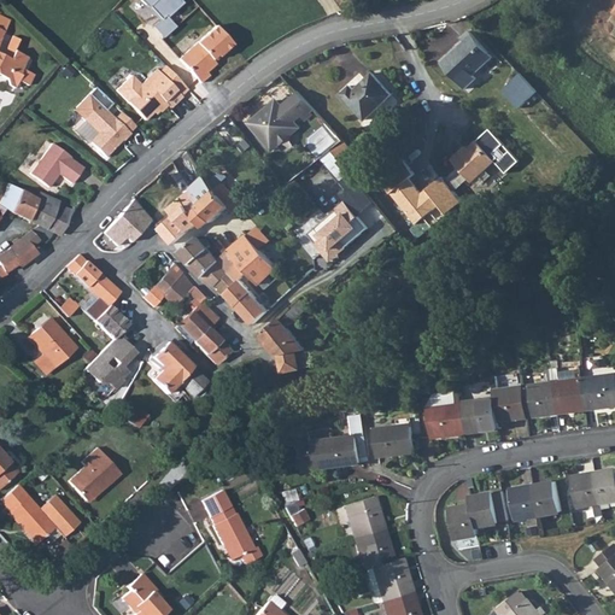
[(217,24),(180,58),(201,81),(210,72),(208,70),(216,62),(212,58),(217,53),(220,56),(233,44),(217,24)]
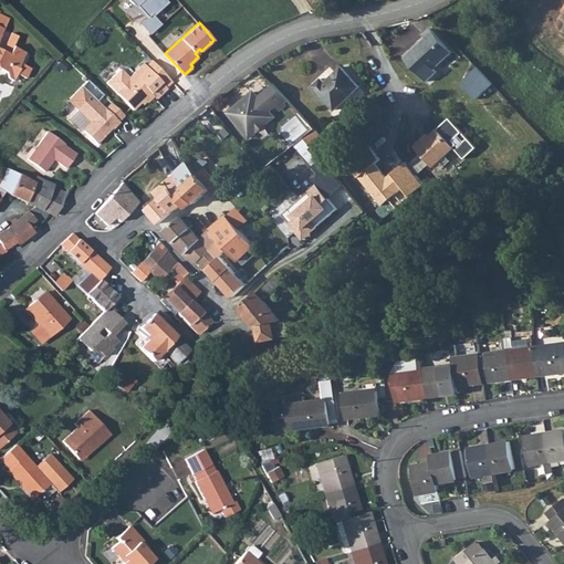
[(0,66),(7,70),(9,72),(10,76),(17,80),(23,69),(21,68),(27,56),(29,53),(17,45),(14,48),(9,44),(7,50),(0,47),(0,42),(8,28),(0,23),(0,66)]
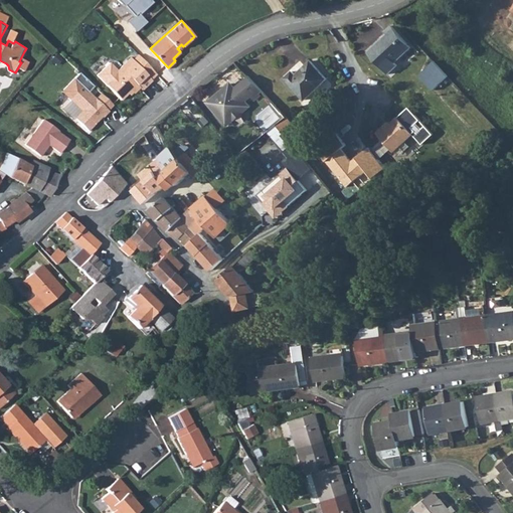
[(390,34),(379,44),(398,61),(413,46),(393,25),(387,31),(390,34)]
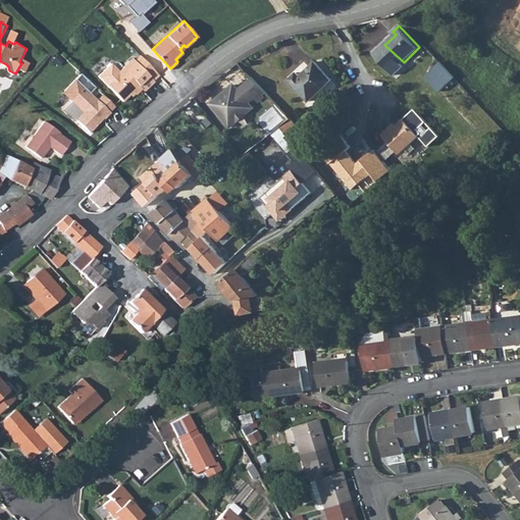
[(384,45),(376,53),(397,74),(406,65),(404,62),(384,45)]
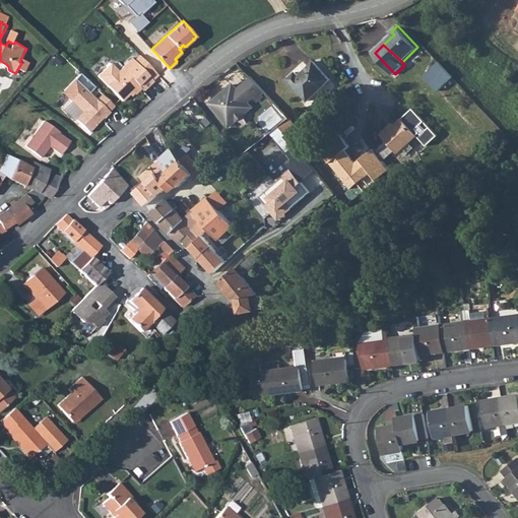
[(135,60),(142,68),(148,62),(140,55),(135,60)]
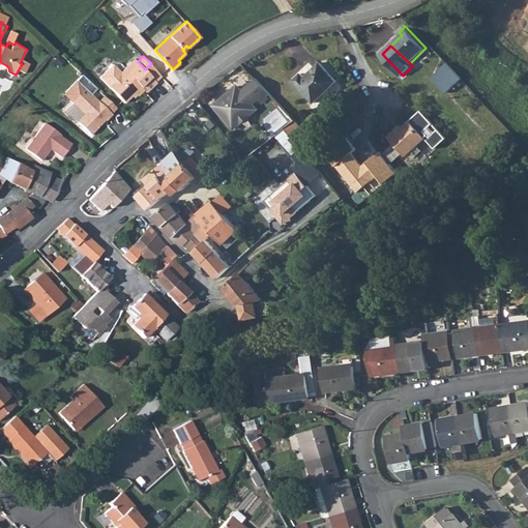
[(101,76),(126,101),(132,96),(135,99),(145,90),(147,92),(158,82),(157,81),(163,76),(151,63),(145,69),(138,61),(136,59),(122,70),(115,62),(101,76)]
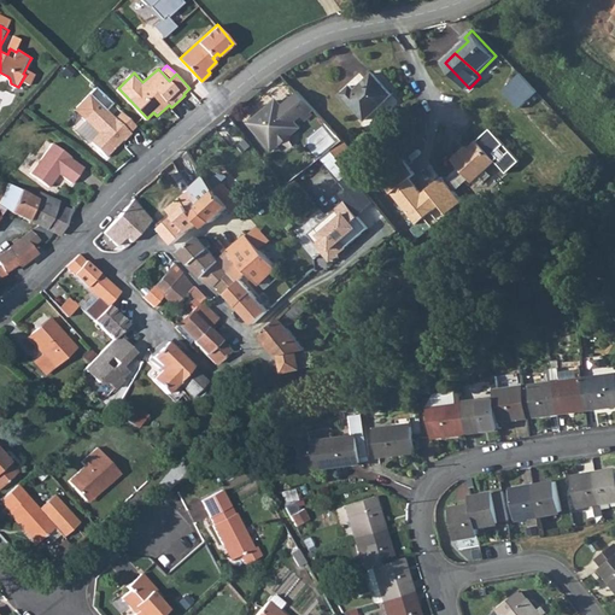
[(542,88),(525,70),(513,82),(529,100),(542,88)]
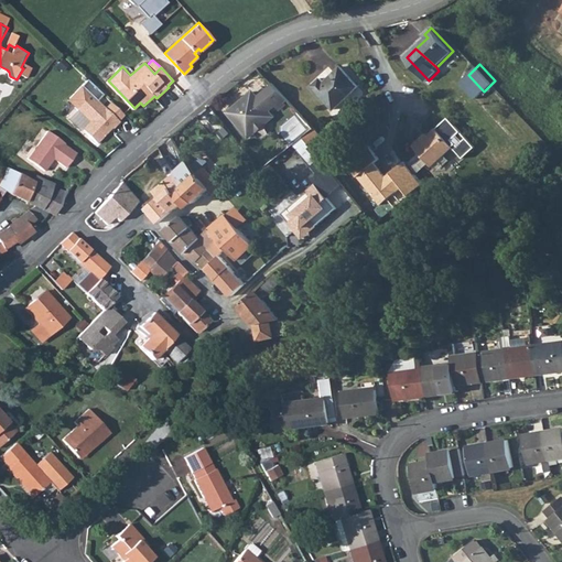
[(323,76),(314,85),(335,108),(360,85),(343,66),(327,80),(323,76)]
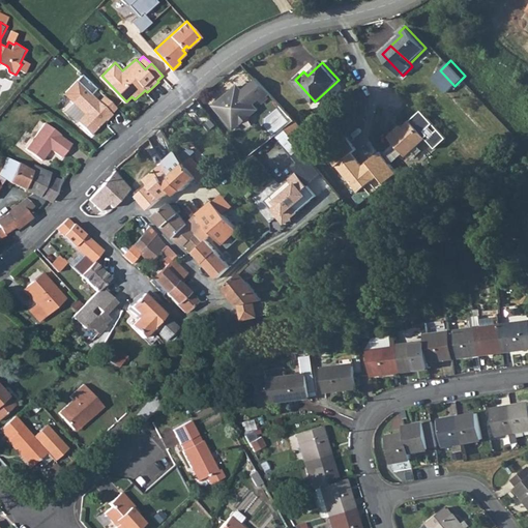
[(85,74),(67,90),(75,97),(72,99),(75,101),(85,112),(78,119),(92,134),(106,119),(107,120),(114,114),(113,113),(100,100),(93,93),(98,87),(85,74)]
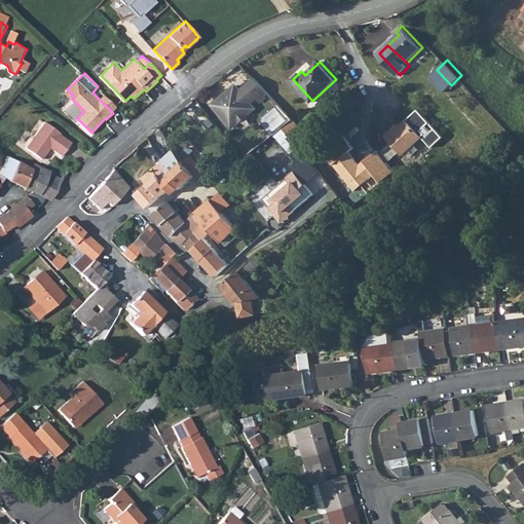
[(257,78),(249,85),(259,98),(267,89),(257,78)]
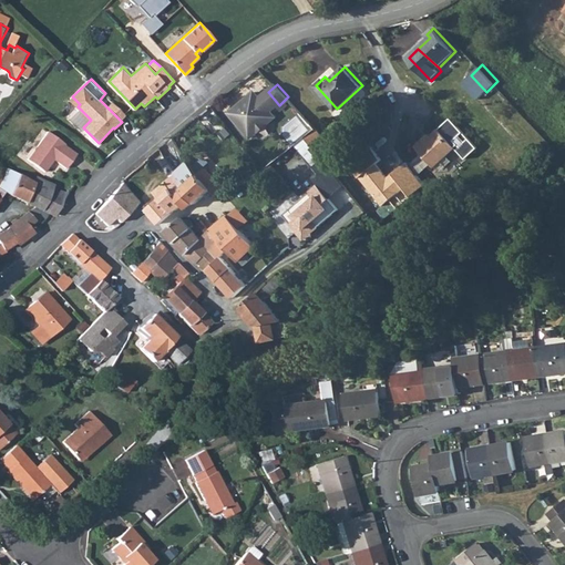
[(271,111),(262,98),(256,91),(230,111),(238,122),(243,122),(243,126),(252,136),(259,131),(263,132),(268,127),(268,123),(276,116),(271,111)]
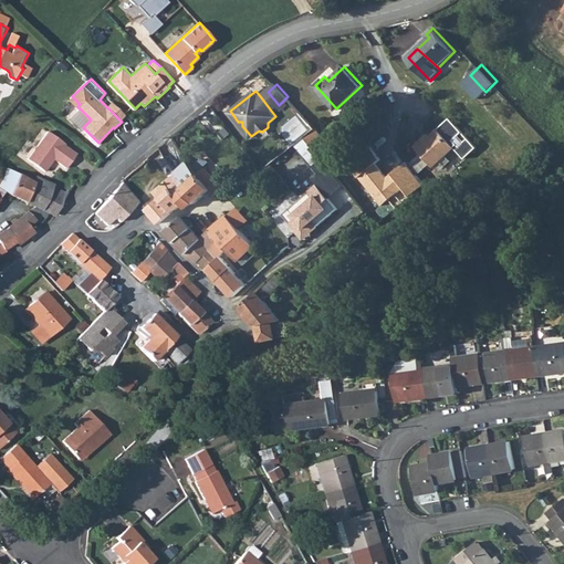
[(268,92),(261,97),(271,111),(279,105),(268,92)]
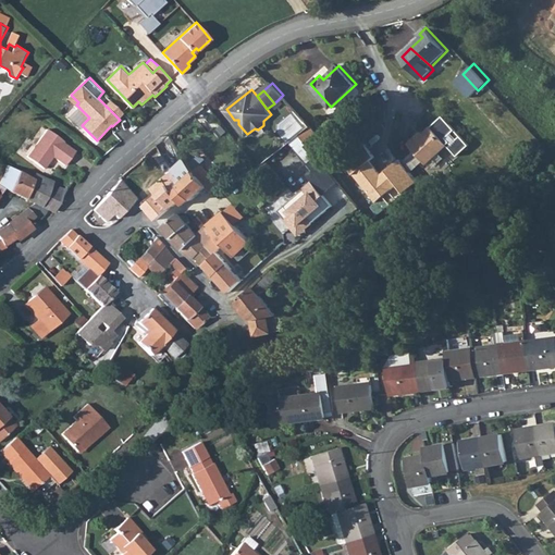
[(71,95),(69,97),(76,105),(78,102),(71,95)]
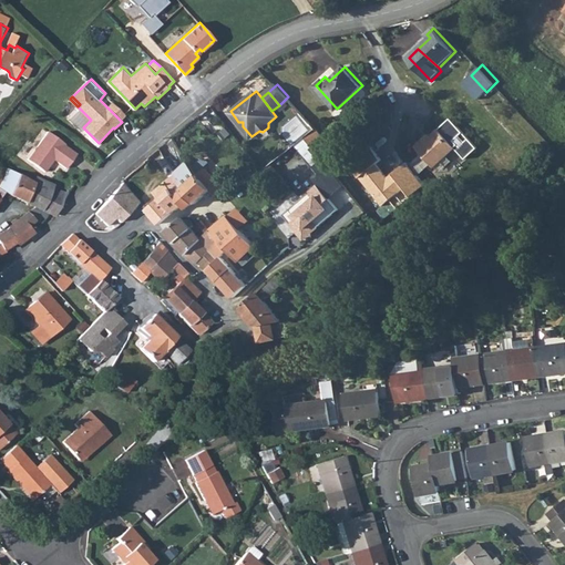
[(108,108),(121,121),(126,115),(123,111),(114,102),(108,108)]
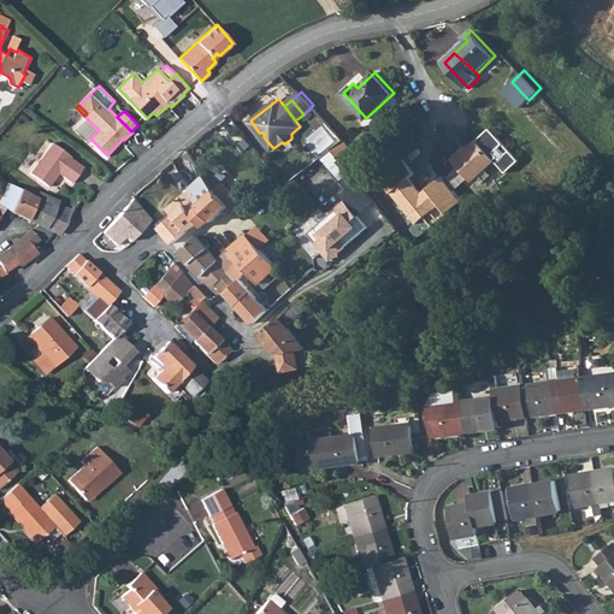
[(99,130),(87,118),(76,128),(89,141),(90,139),(99,130)]
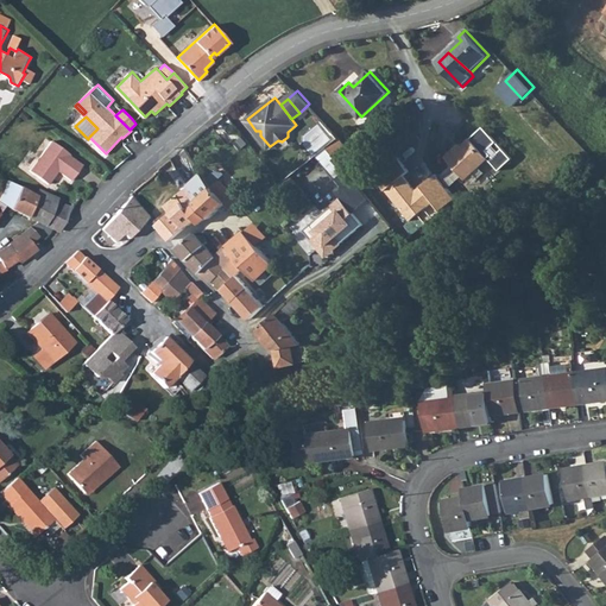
[(461,140),(447,155),(469,178),(492,158),(503,169),(516,156),(487,124),(465,143),(461,140)]
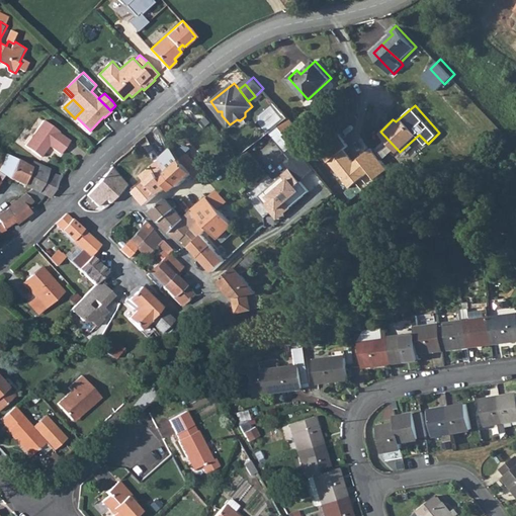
[(26,145),(43,157),(51,146),(62,154),(72,141),(61,133),(61,132),(47,119),(28,144),(26,145)]
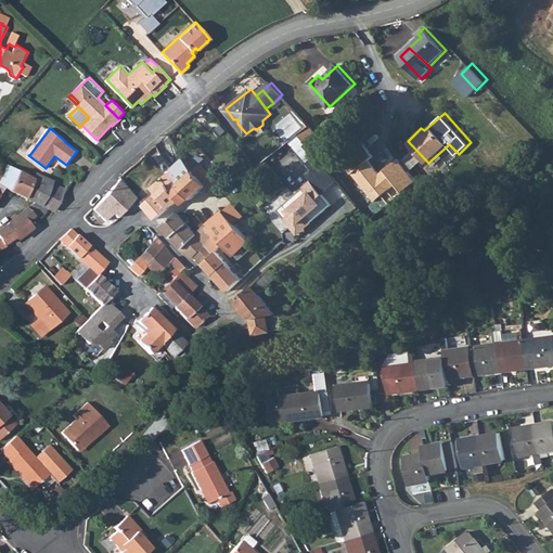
[(309,158),(318,151),(301,132),(293,139),(309,158)]
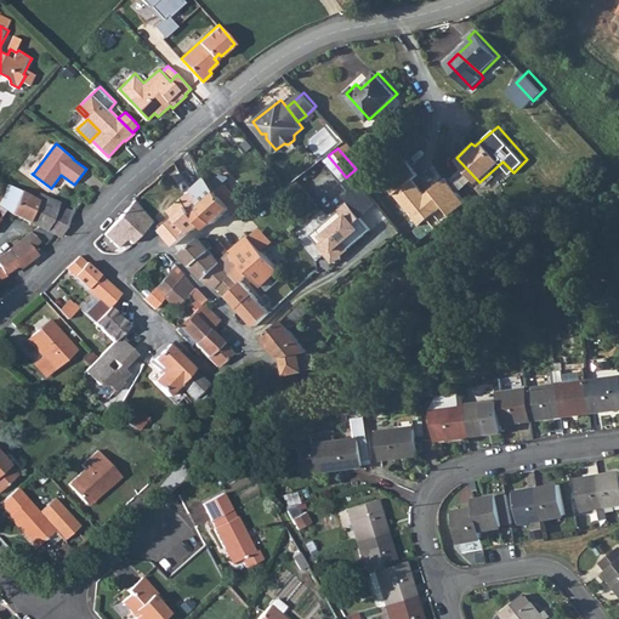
[(331,180),(319,164),(300,180),(312,194),(331,180)]
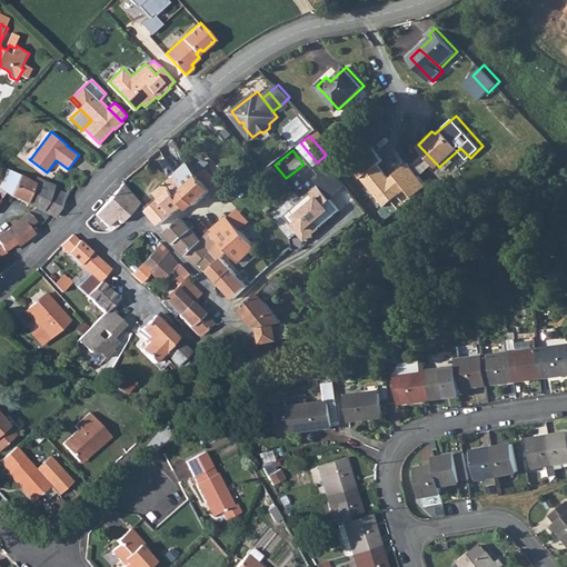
[(190,160),(179,171),(190,185),(202,172),(196,166),(190,160)]
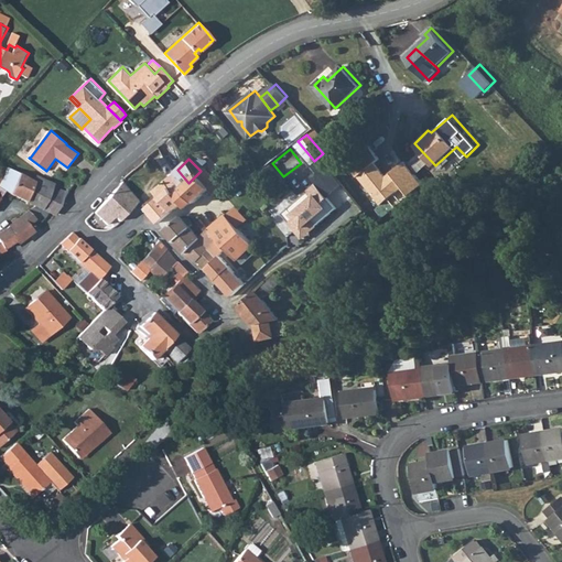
[(0,197),(7,190),(36,204),(31,209),(30,208),(25,212),(21,215),(23,217),(30,224),(33,219),(38,222),(41,220),(43,218),(46,215),(50,211),(57,213),(66,197),(76,182),(75,181),(72,186),(67,191),(58,187),(55,186),(54,186),(54,185),(55,183),(53,182),(47,179),(40,175),(38,174),(35,179),(34,179),(11,166),(3,162),(0,166),(0,197)]
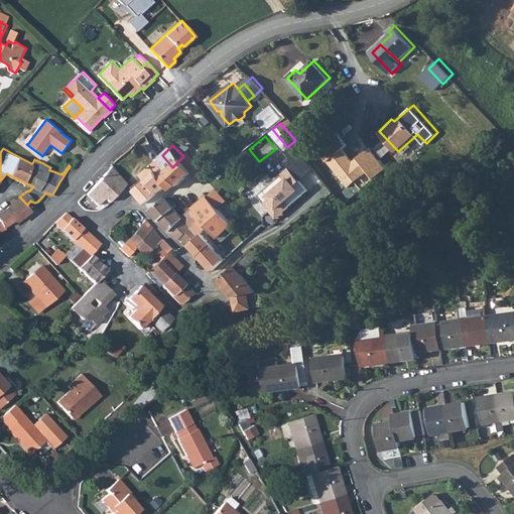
[(344,148),(330,160),(351,185),(371,168),(361,158),(357,162),(344,148)]
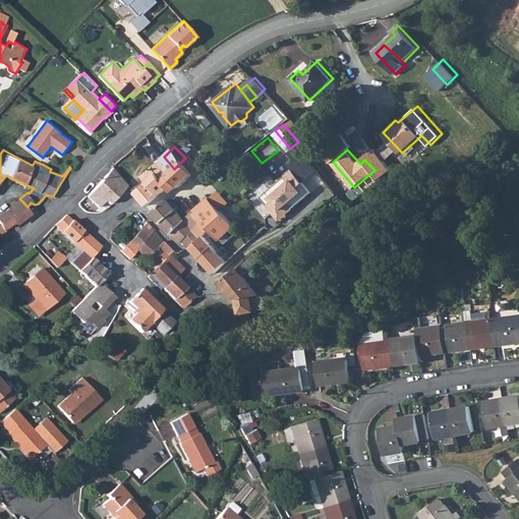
[(192,152),(189,154),(193,160),(190,164),(196,171),(202,177),(209,170),(192,152)]
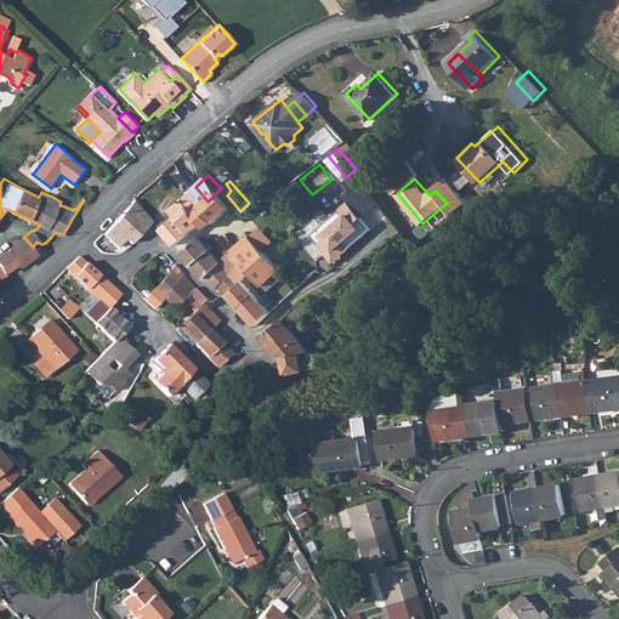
[(226,183),(221,188),(227,196),(231,191),(226,183)]
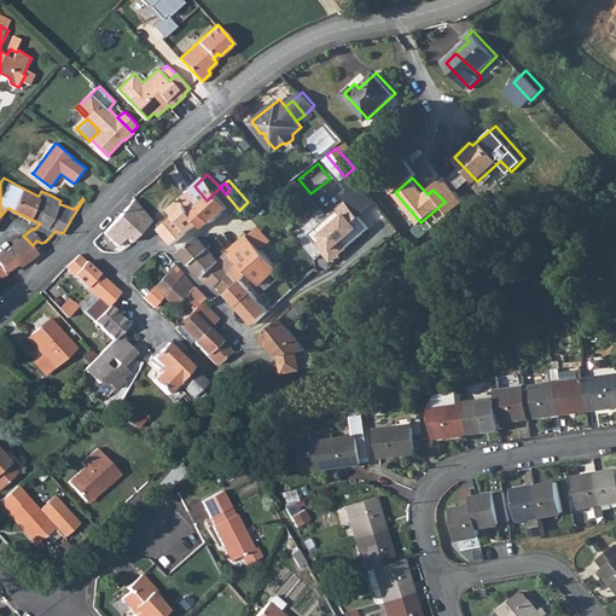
[(164,224),(163,225),(178,240),(185,234),(192,228),(202,221),(196,214),(205,205),(209,203),(207,201),(195,186),(191,190),(195,193),(187,199),(184,195),(170,207),(174,210),(162,221),(164,224)]
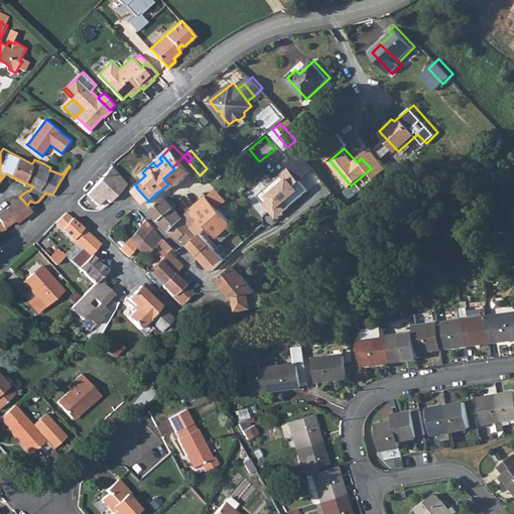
[(174,169),(171,171),(179,180),(180,182),(195,169),(188,162),(183,156),(172,167),(174,169)]
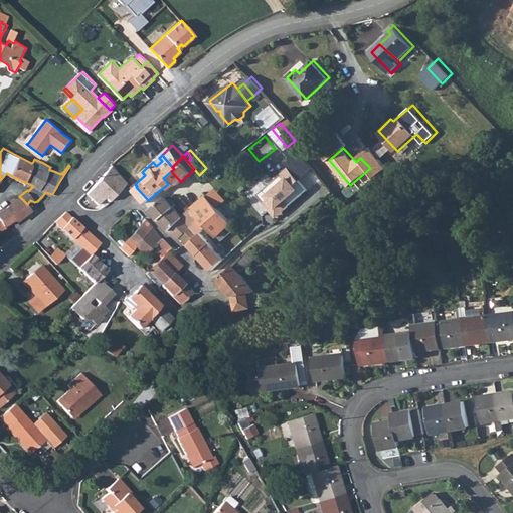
[(113,164),(89,193),(100,204),(108,197),(111,201),(131,181),(113,164)]
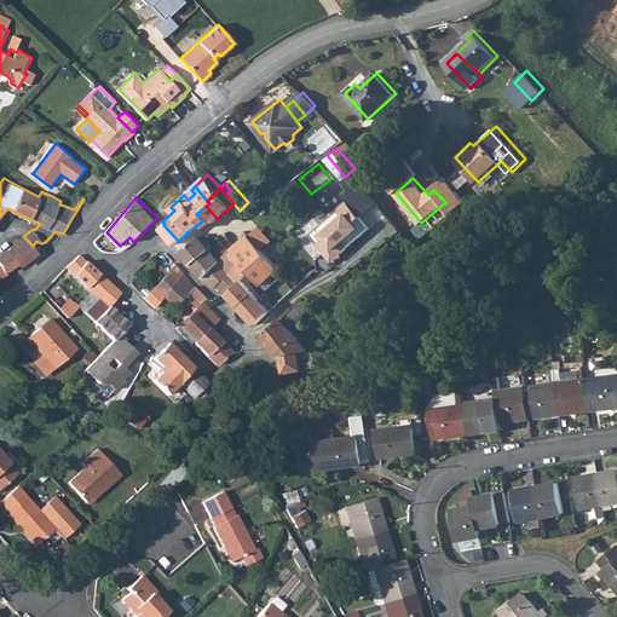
[(350,201),(312,234),(328,251),(340,252),(350,243),(351,246),(373,228),(350,201)]
